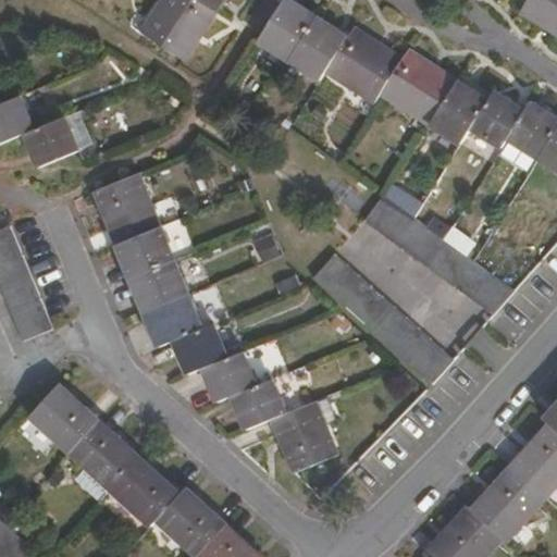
[(184,62),(213,15),(188,0),(163,0),(141,35),(184,62)]
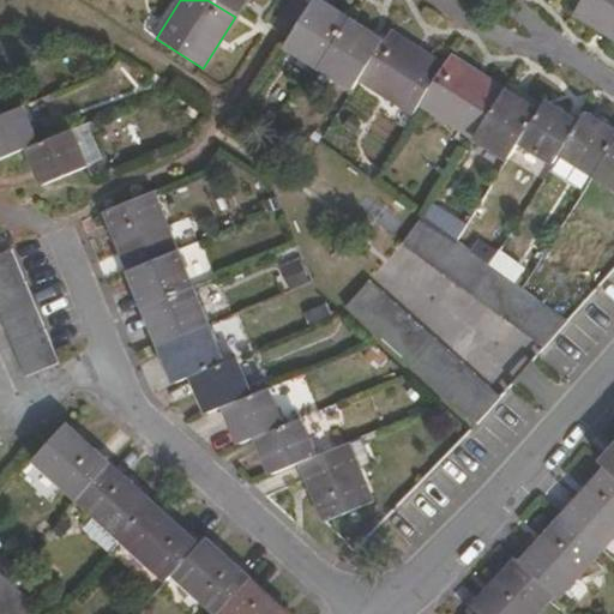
[(208,0),(235,17),(246,0),(208,0)]
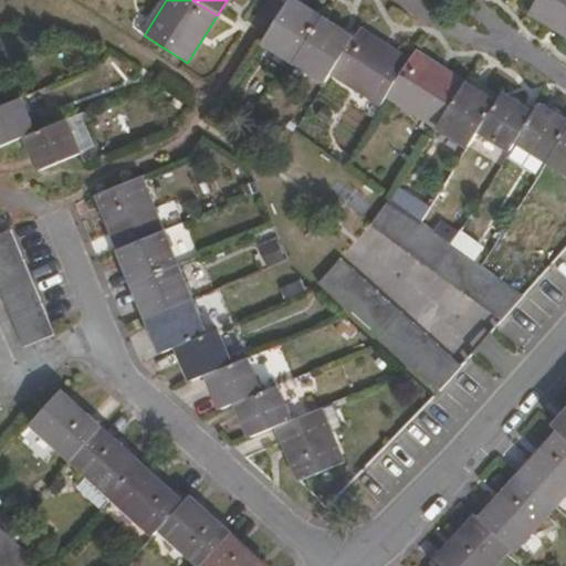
[(285,0),(261,45),(325,85),(331,76),(352,40),(320,19),(314,25),(318,18),(290,0),(285,0)]
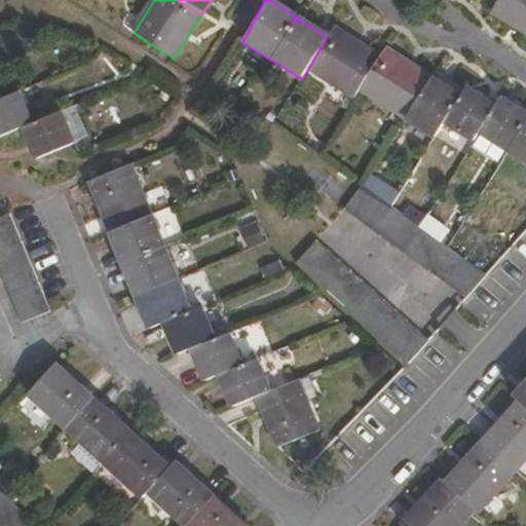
[(525,0),(499,0),(491,14),(525,37),(525,0)]
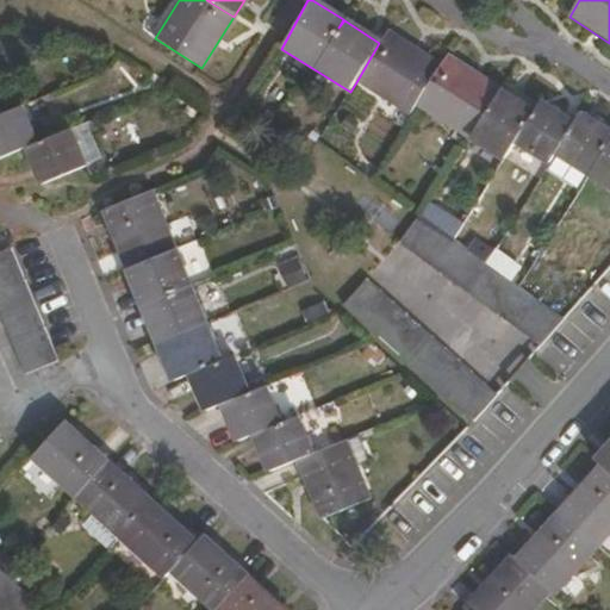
[(441,68),(386,33),(379,43),(356,82),(410,114),(416,106),(441,68)]
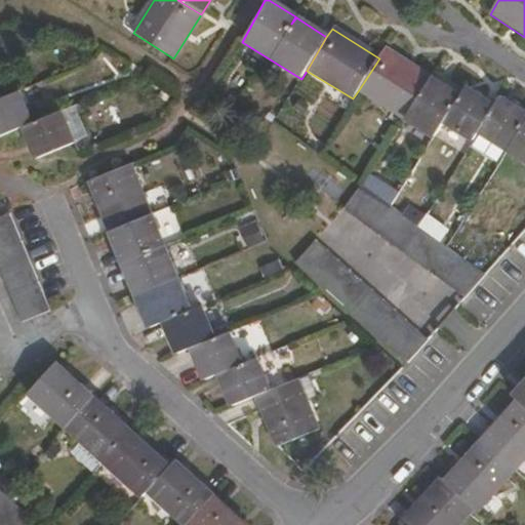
[(404,120),(430,79),(385,50),(379,58),(358,91),(404,120)]
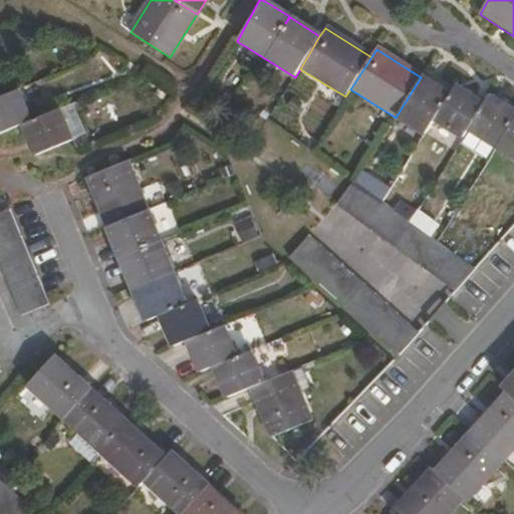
[(429,127),(449,95),(421,77),(396,117),(424,136),(429,127)]
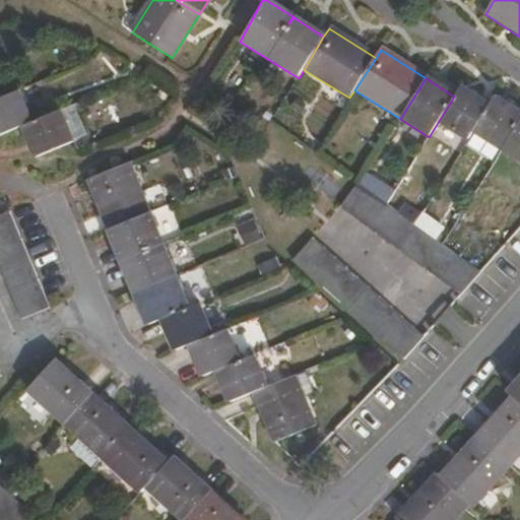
[(467,139),(488,106),(459,87),(454,96),(434,129),(462,147),(467,139)]
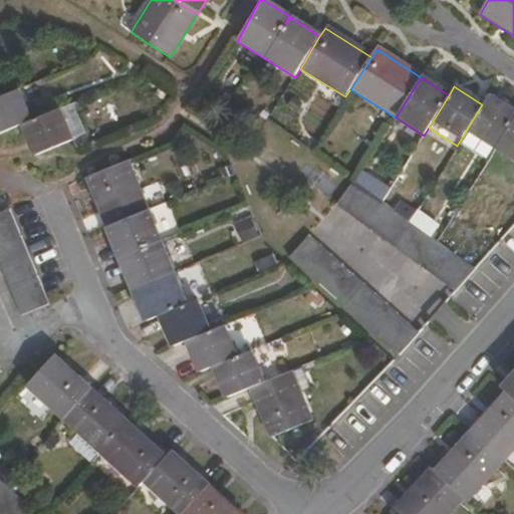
[(31,121),(19,89),(0,96),(0,134),(25,124),(31,121)]
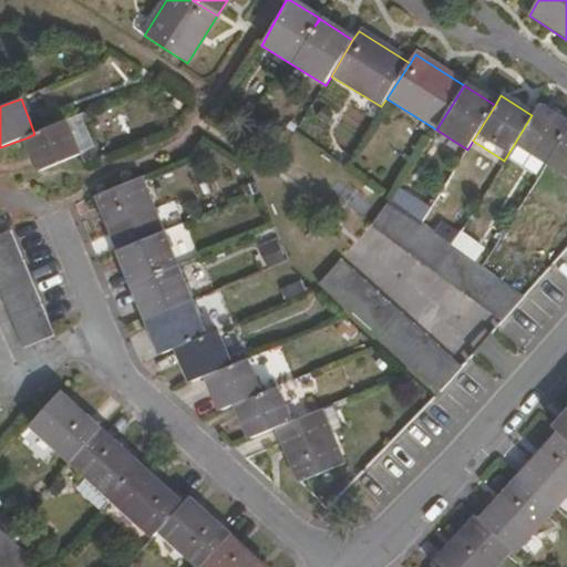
[(528,163),(554,115),(538,106),(532,115),(509,152),(528,163)]
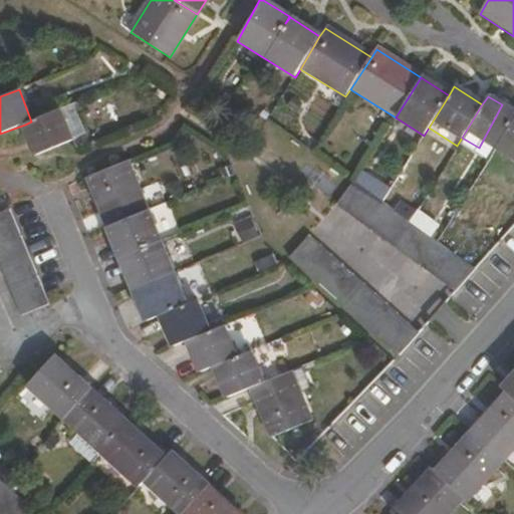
[(491,155),(513,117),(513,111),(502,104),(479,148),(491,155)]
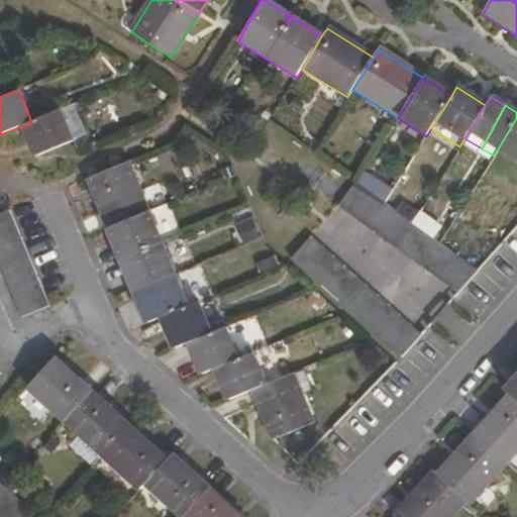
[(75,142),(62,110),(31,122),(25,125),(37,158),(75,142)]
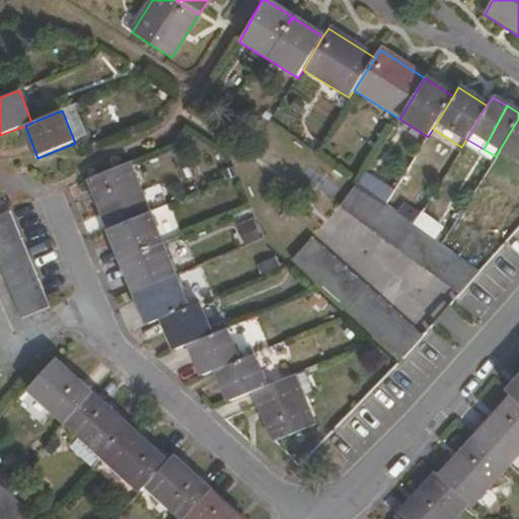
[(500,159),(518,126),(518,119),(496,156),(500,159)]
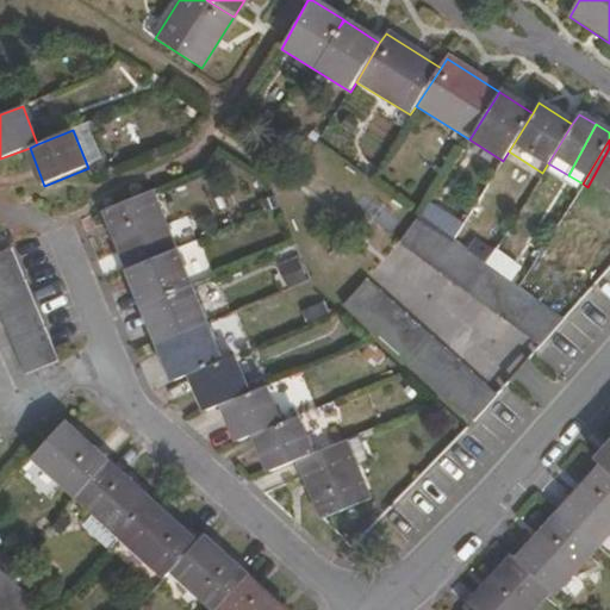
[(609,199),(609,148),(587,187),(609,199)]
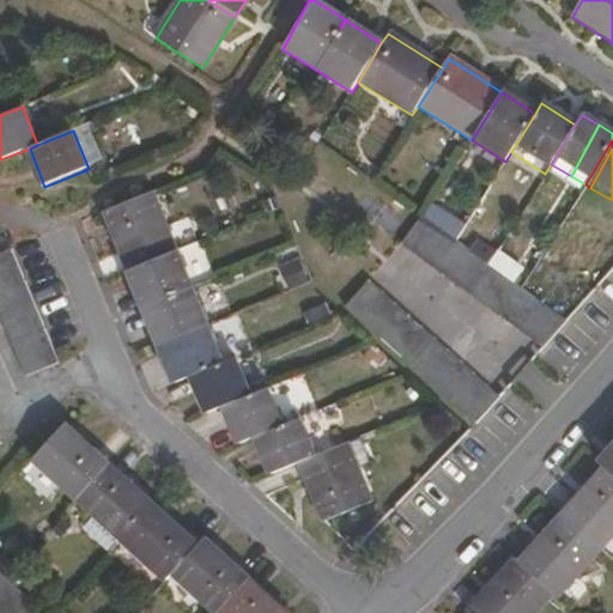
[(180,254),(156,194),(108,213),(133,273),(180,254)]
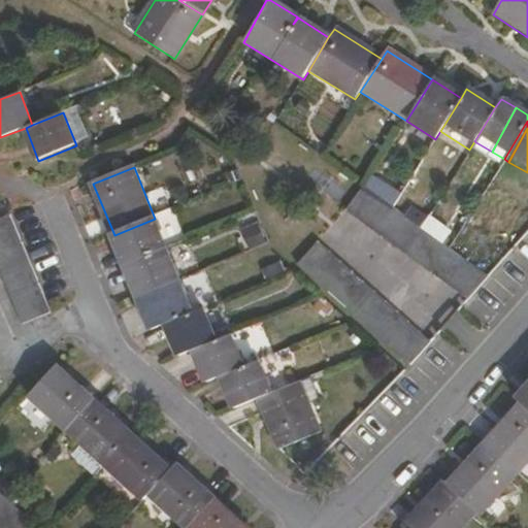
[(356,222),(374,195),(362,187),(343,212),(356,222)]
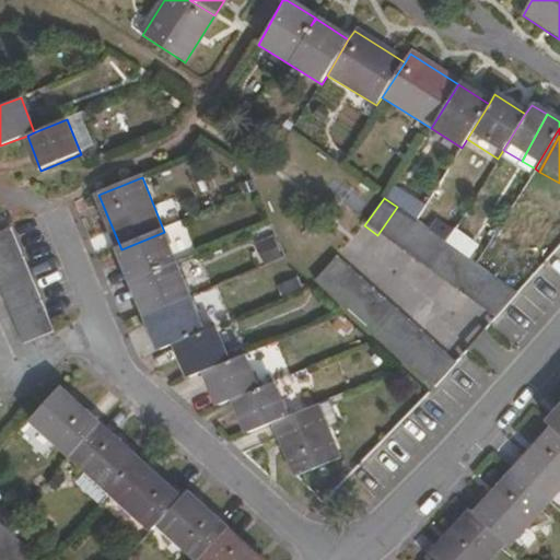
[(391,244),(410,217),(397,207),(377,235),(391,244)]
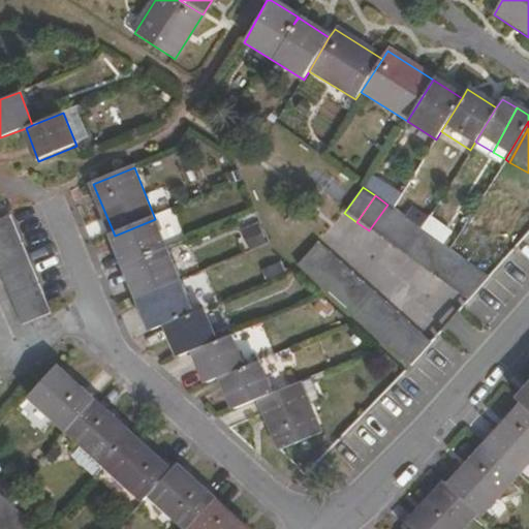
[(382,240),(401,214),(387,205),(369,230),(382,240)]
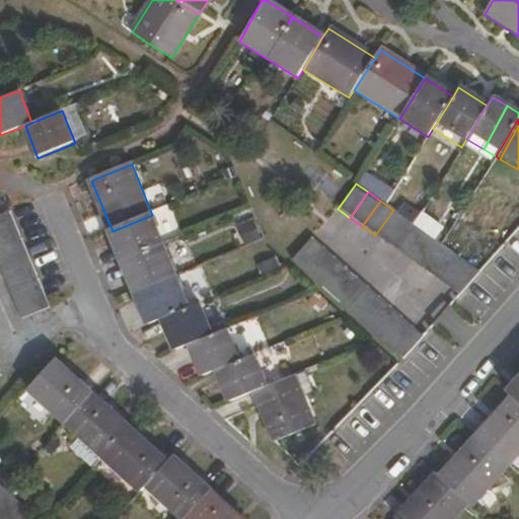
[(0,229),(15,223),(10,210),(0,214),(0,229)]
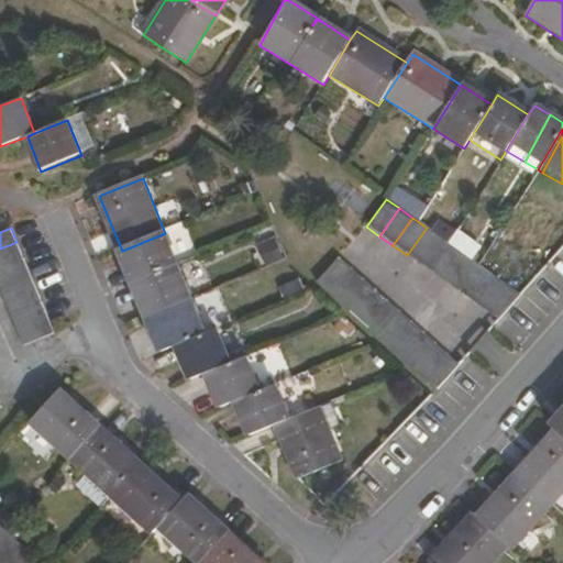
[(419,264),(439,235),(427,228),(407,255),(419,264)]
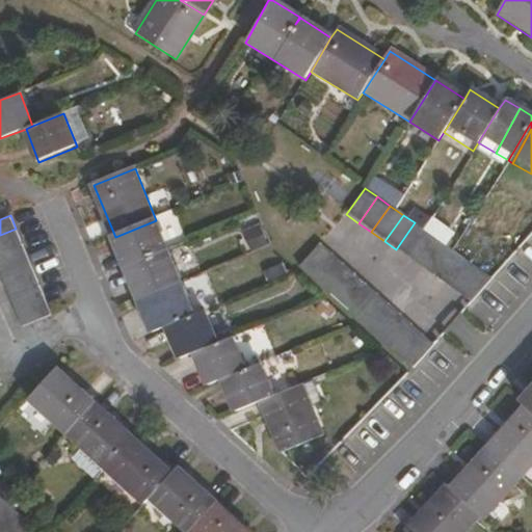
[(173,251),(159,219),(156,220),(115,237),(129,269),(173,251)]
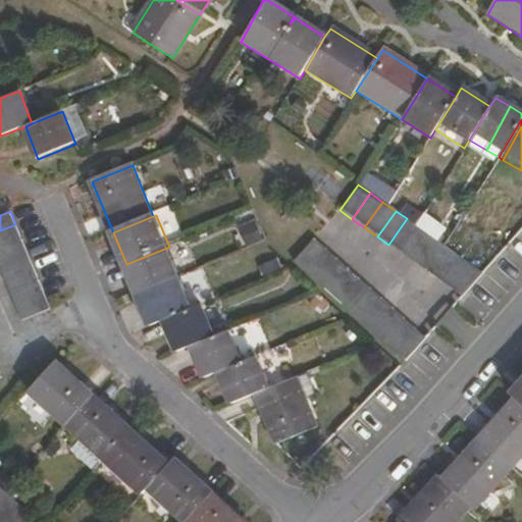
[(400,253),(419,227),(407,218),(388,245),(400,253)]
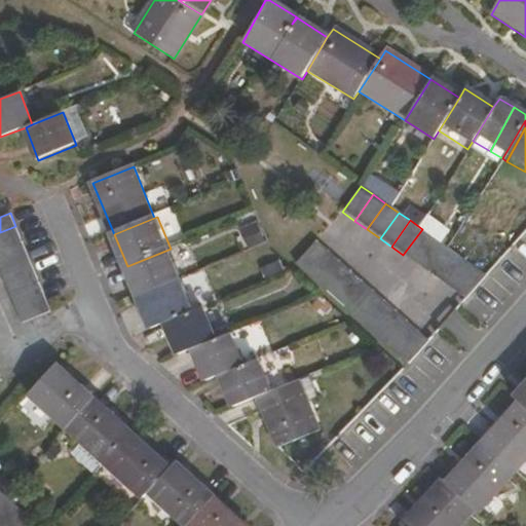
[(0,250),(22,240),(15,226),(0,232),(0,250)]
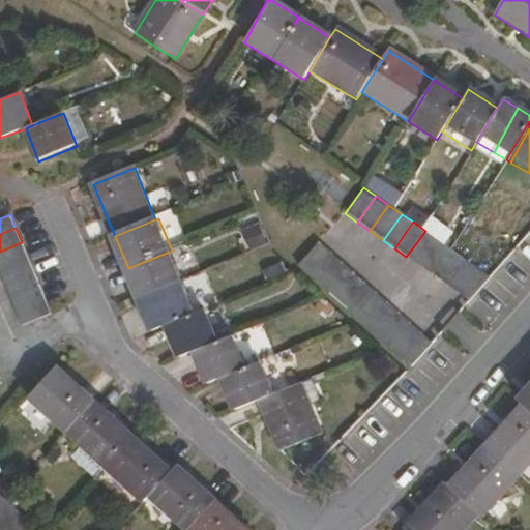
[(419,266),(439,240),(425,231),(406,257),(419,266)]
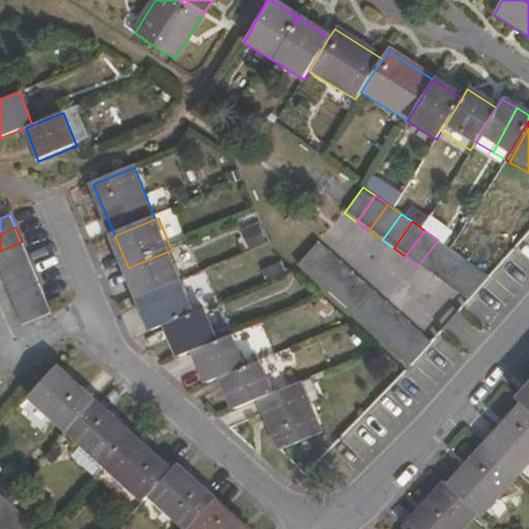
[(431,274),(449,248),(438,240),(418,266),(431,274)]
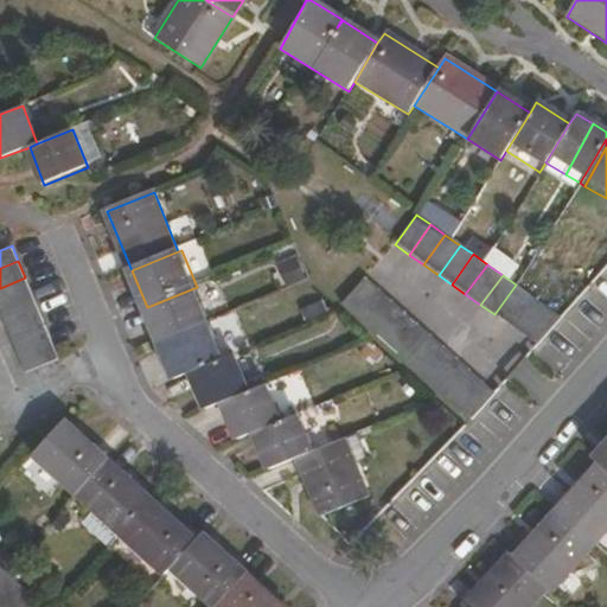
[(0,307),(32,294),(25,278),(0,288),(0,307)]
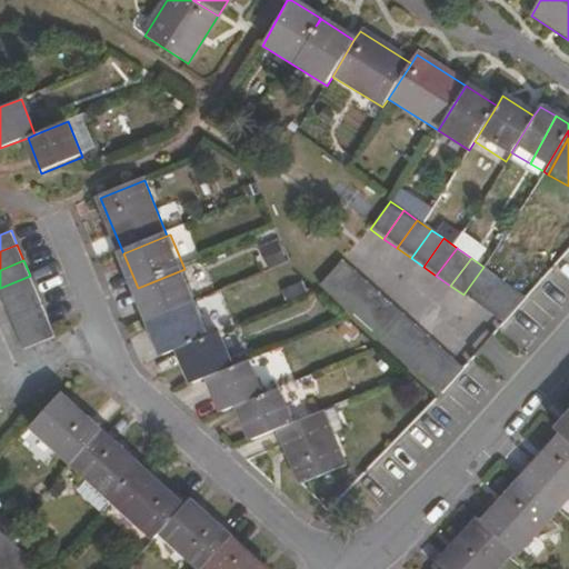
[(329,299),(351,273),(338,263),(318,289),(329,299)]
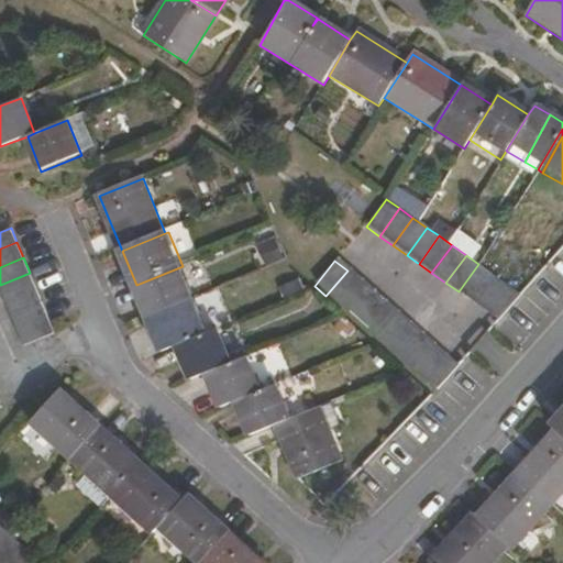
[(472,301),(492,273),(478,264),(459,291),(472,301)]
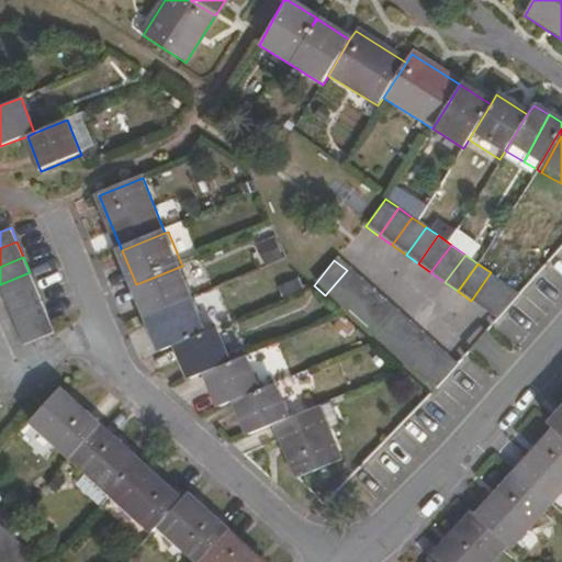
[(195,300),(182,266),(136,284),(150,318),(195,300)]
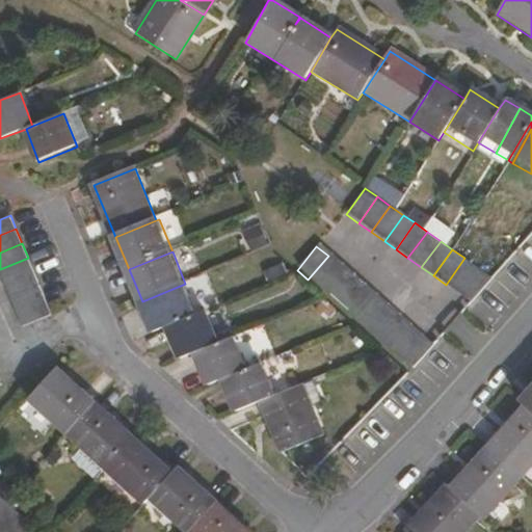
[(319,289),(340,265),(328,256),(308,280),(319,289)]
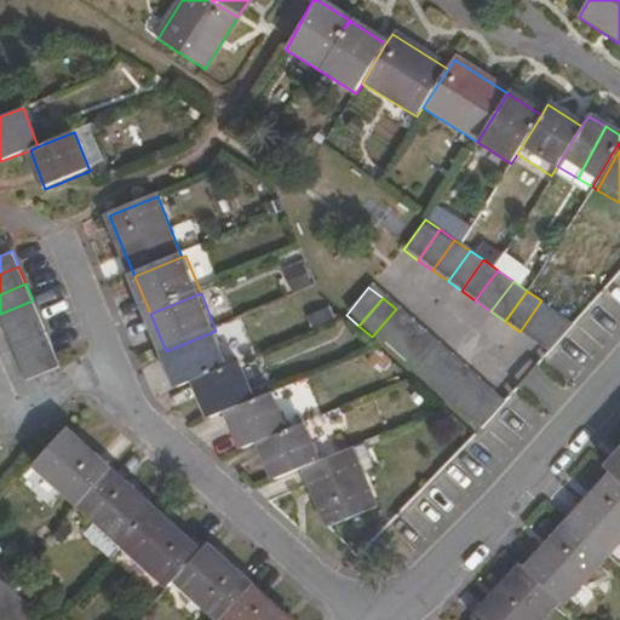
[(40,316),(33,300),(0,314),(0,316),(6,331),(40,316)]
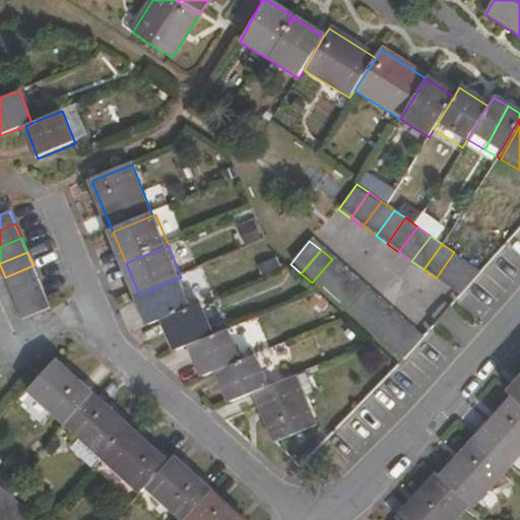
[(449,286),(466,261),(454,252),(436,278),(449,286)]
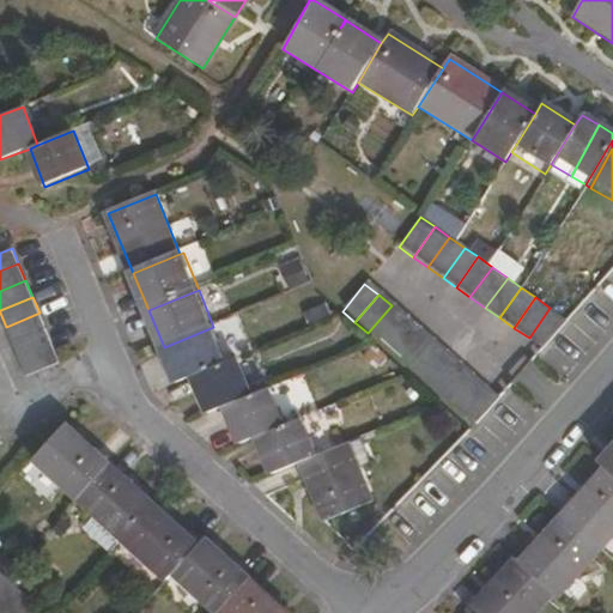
[(382,345),(406,317),(392,305),(368,333),(382,345)]
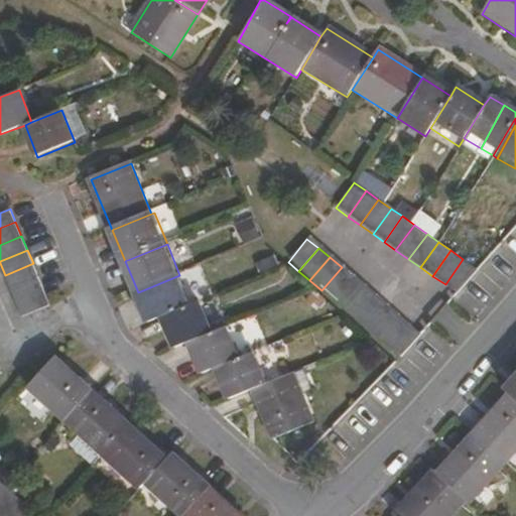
[(457,293),(479,270),(463,259),(445,284),(457,293)]
